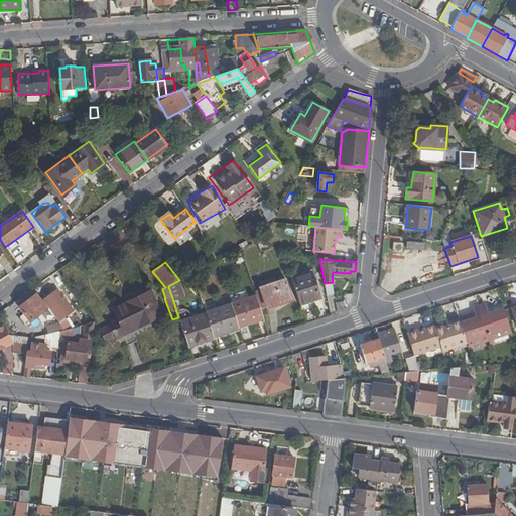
[(312,272),(292,278),(300,304),(311,300),(312,303),(321,300),(312,272)]
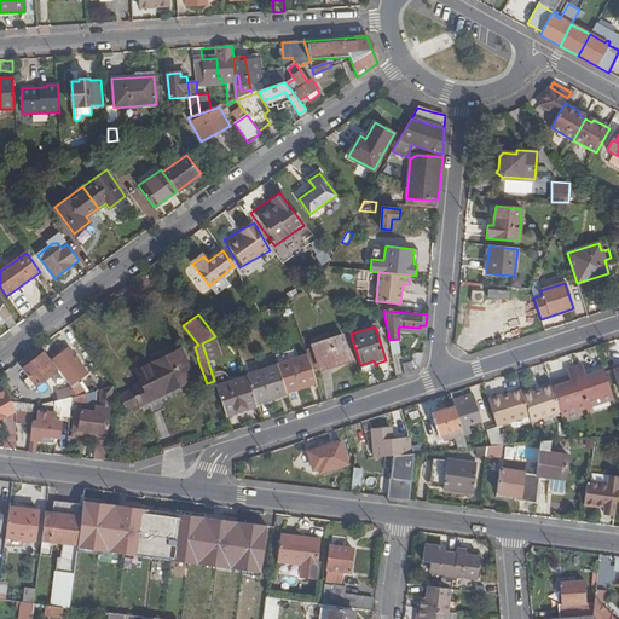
[(312,345),(330,339),(328,334),(311,340),(312,345)]
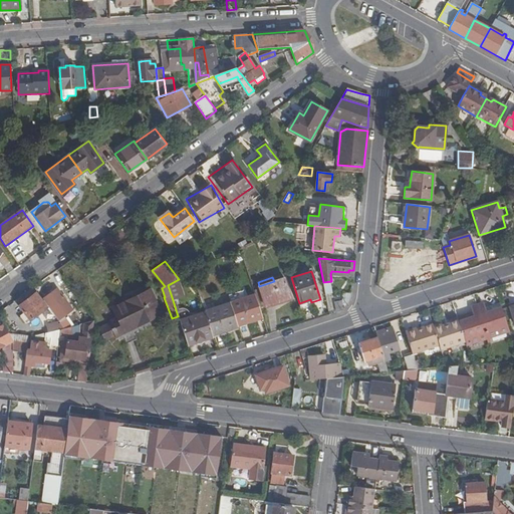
[(284,278),(274,281),(259,286),(260,289),(265,305),(266,306),(282,301),(280,293),(288,288),(284,278)]
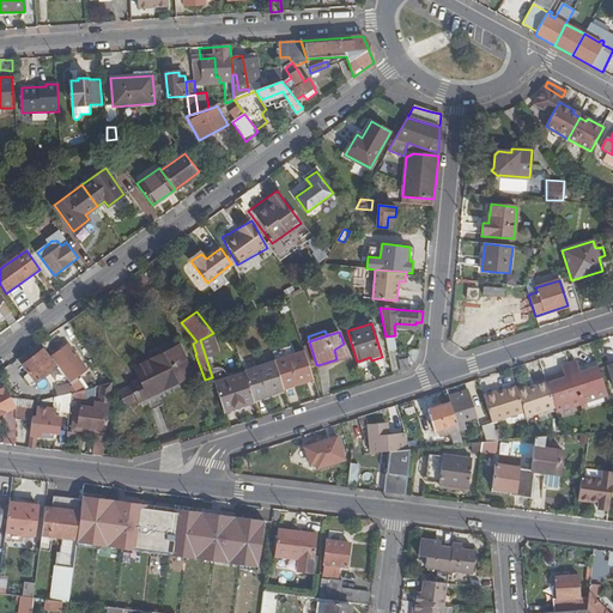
[(219,353),(213,333),(200,340),(206,358),(219,353)]
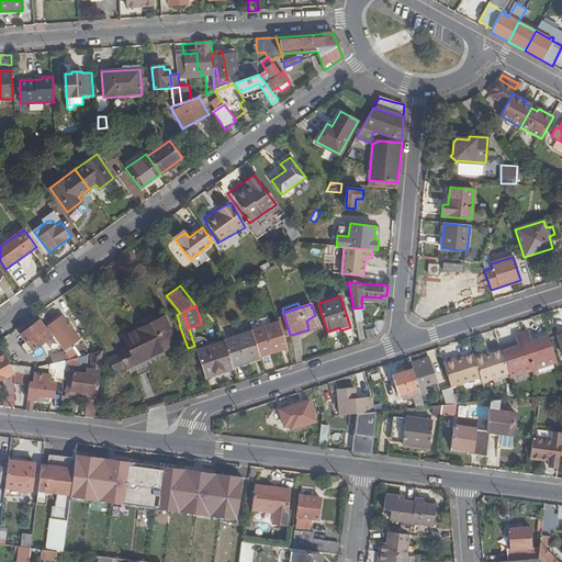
[(362,307),(353,308),(356,322),(363,319),(362,307)]
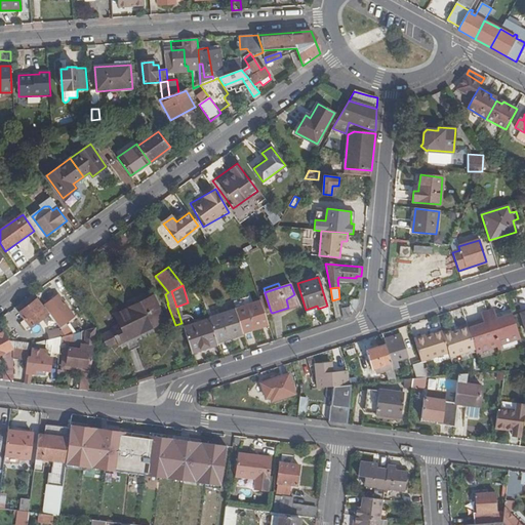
[(297,305),(294,294),(286,299),(288,308),(297,305)]
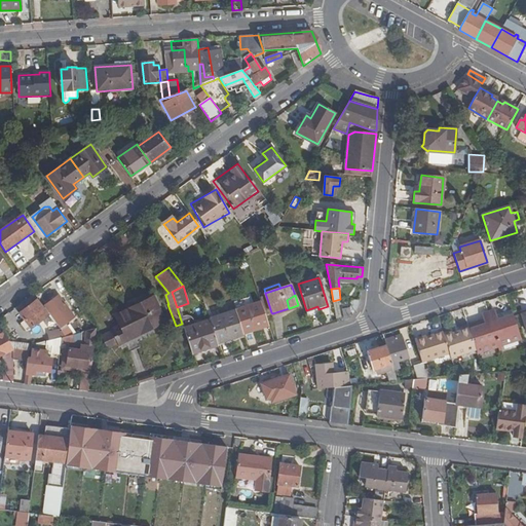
[(59,296),(44,306),(45,308),(49,313),(60,328),(74,316),(59,296)]
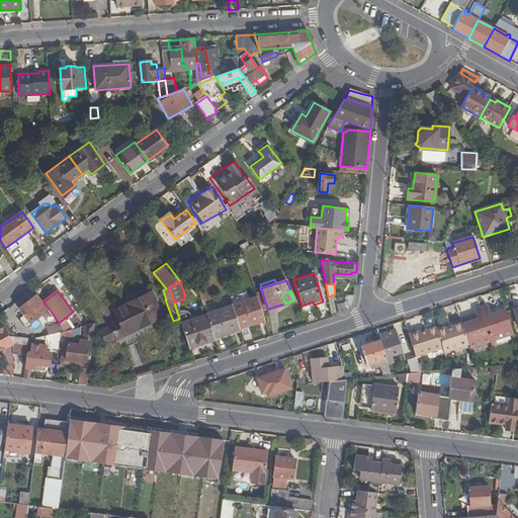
[(267,308),(262,291),(257,292),(263,310),(267,308)]
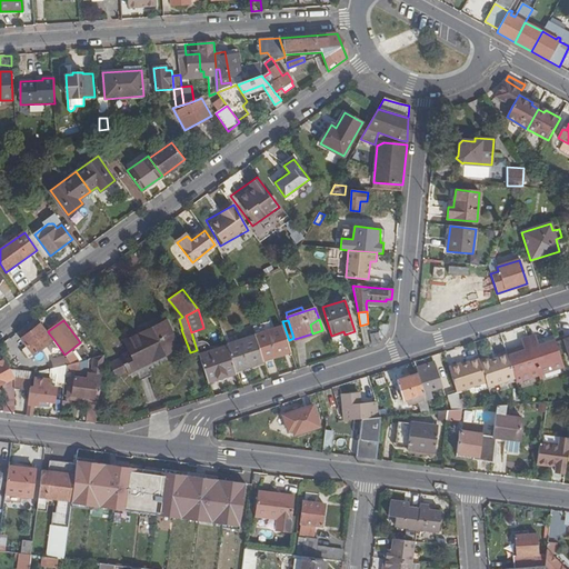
[(121,358),(122,358),(128,370),(178,346),(171,332),(166,321),(132,338),(125,341),(130,353),(121,358)]
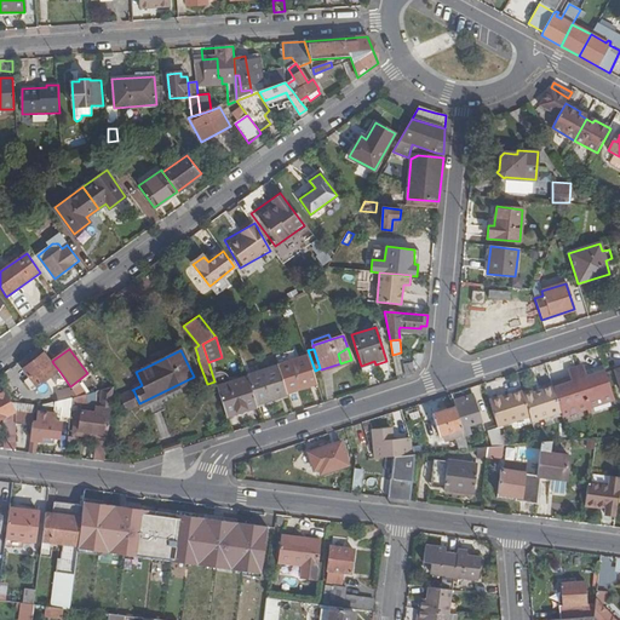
[(58,369),(53,363),(51,365),(44,354),(22,369),(28,377),(24,380),(30,390),(35,386),(36,386),(58,369)]
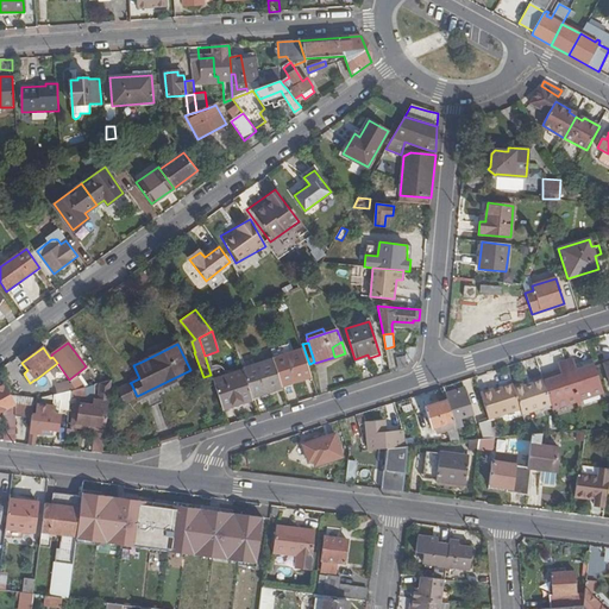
[(415,356),(416,349),(407,347),(407,356),(408,365),(415,356)]
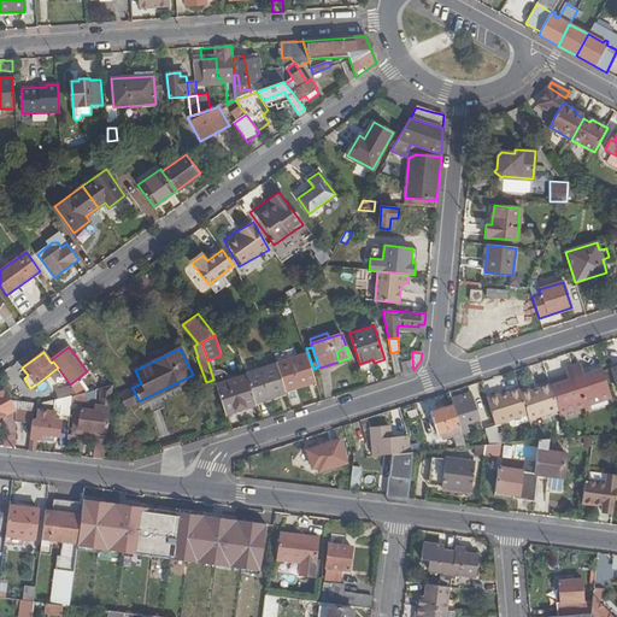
[(276,363),(276,364),(285,387),(294,383),(297,387),(316,381),(306,353),(276,363)]
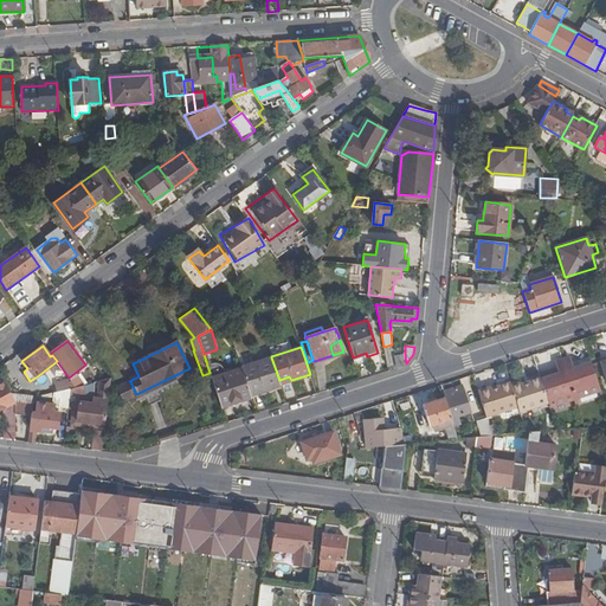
[(405,366),(406,363),(405,354),(394,355),(397,368),(405,366)]
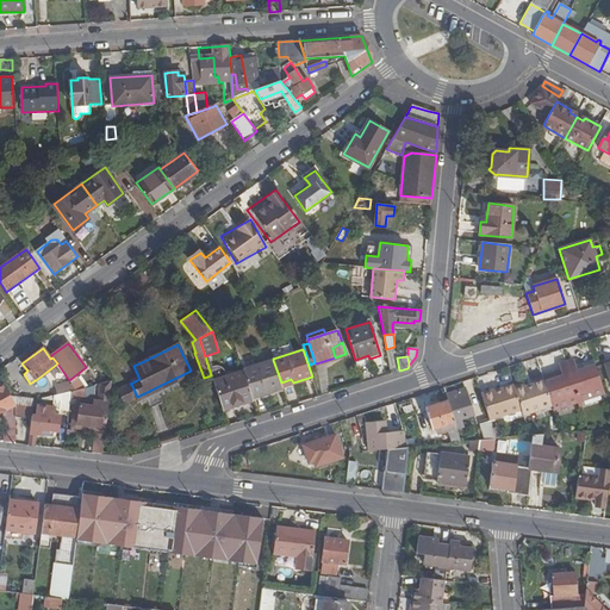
[(242,369),(243,371),(251,397),(282,387),(281,386),(281,383),(273,360),(242,369)]
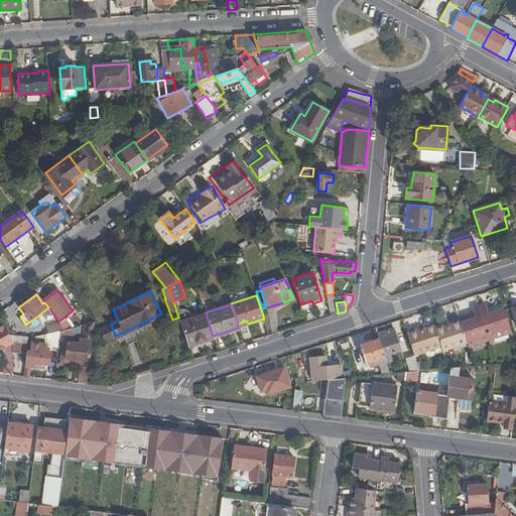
[(459,319),(460,321),(467,344),(468,346),(511,332),(502,304),(487,309),(488,313),(476,317),(475,313),(459,319)]
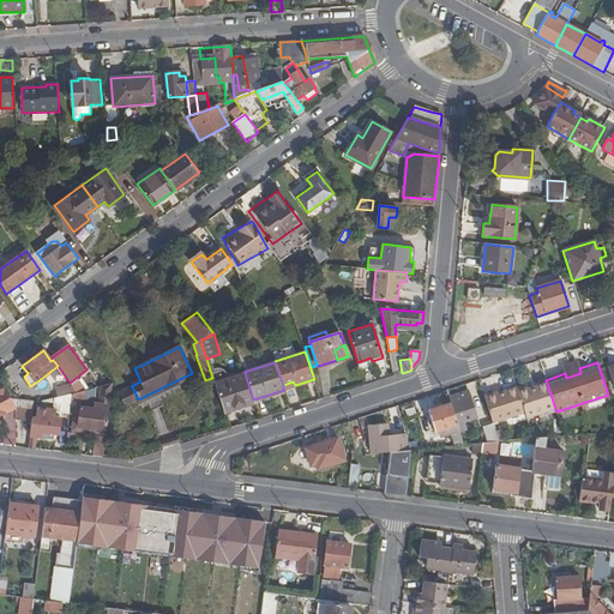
[(563,367),(565,373),(566,378),(581,373),(579,368),(577,362),(563,367)]
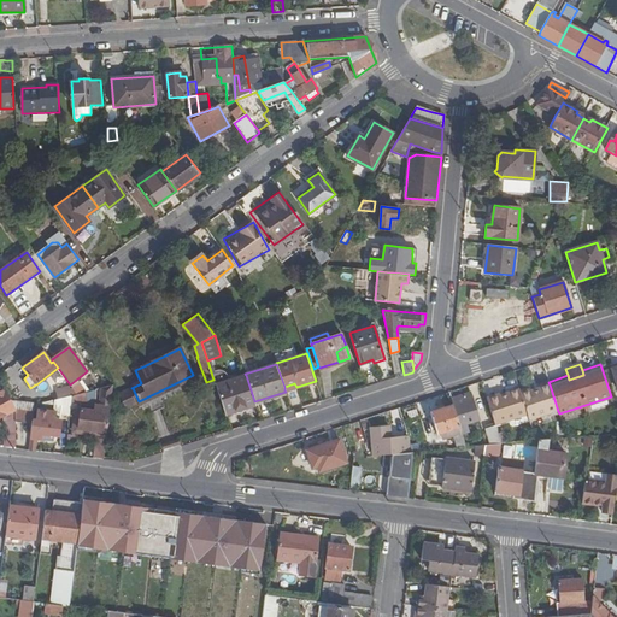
[(246,375),(215,385),(224,412),(254,403),(254,401),(246,375)]
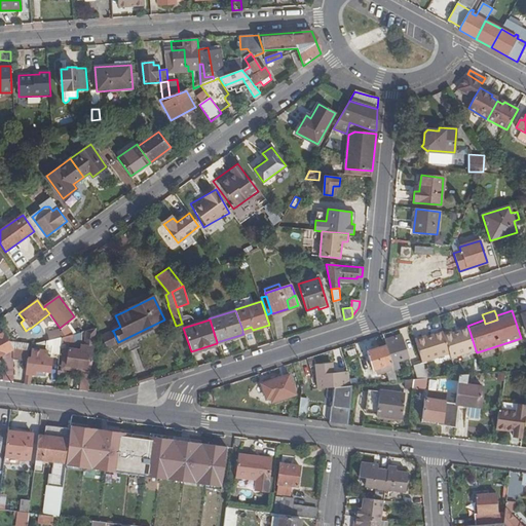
[(68,327),(63,331),(66,336),(73,335),(68,327)]
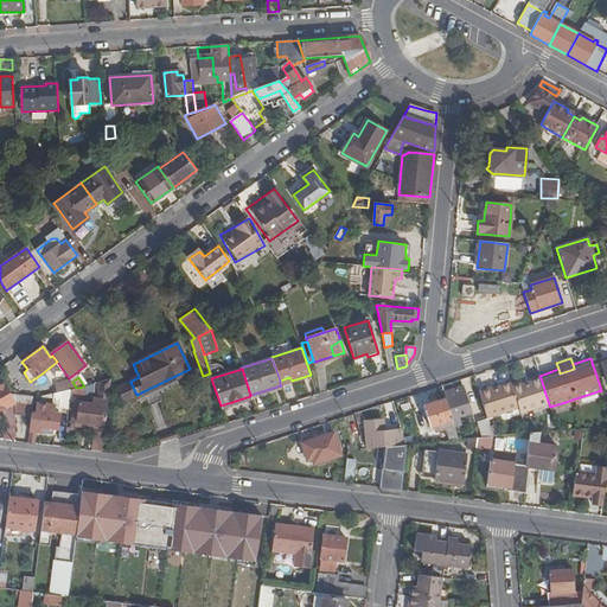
[(491,388),(478,393),(487,419),(519,408),(522,414),(549,404),(541,378),(522,385),(521,384),(511,387),(510,384),(491,390),(491,388)]
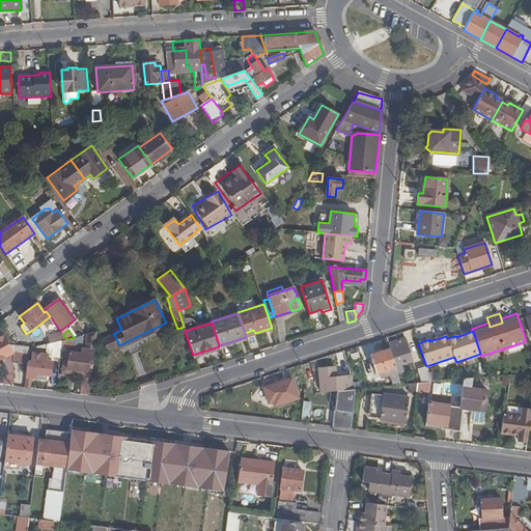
[(9,344),(3,334),(0,336),(0,358),(12,352),(9,344)]
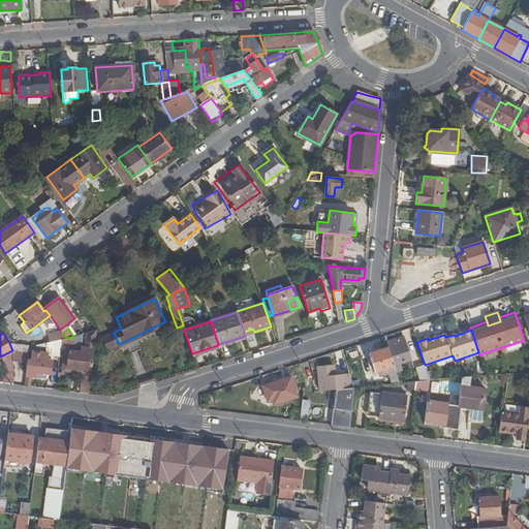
[(119,344),(114,333),(103,339),(106,350),(119,344)]
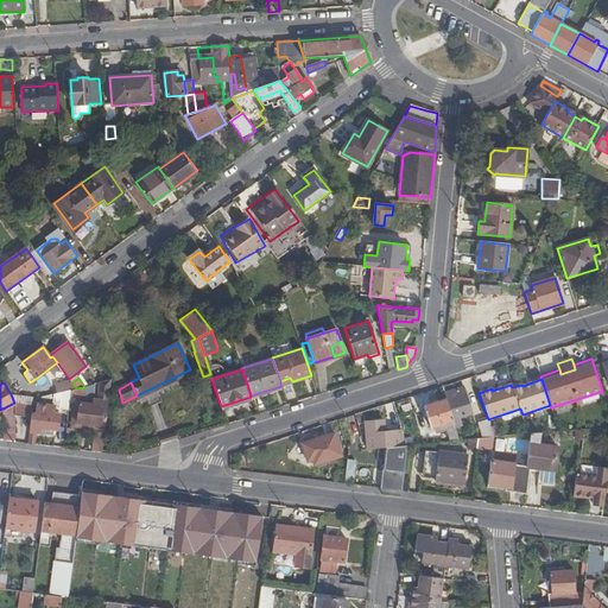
[(51,387),(56,394),(70,391),(64,384),(51,387)]
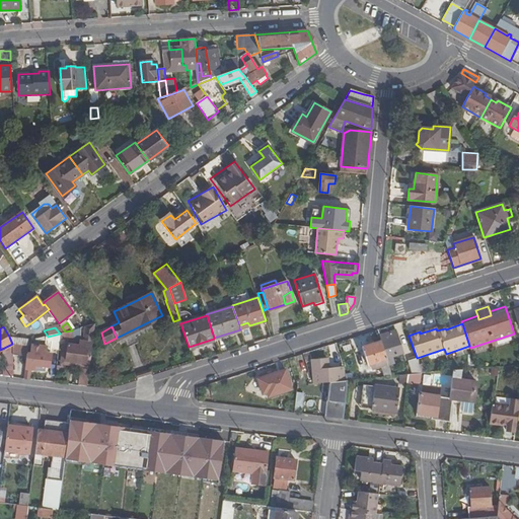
[(65,361),(89,364),(94,330),(84,329),(83,341),(80,341),(79,346),(67,344),(65,361)]
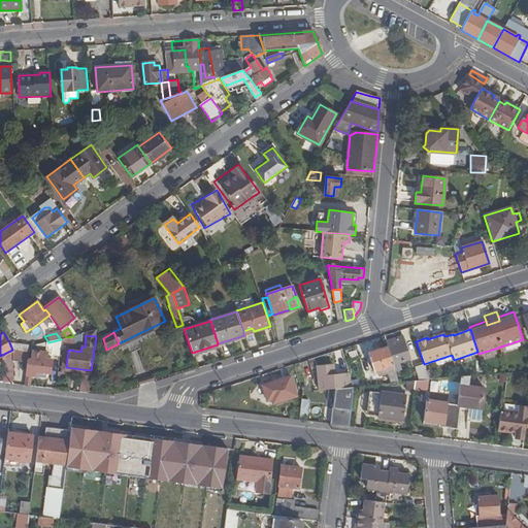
[(402,336),(386,341),(388,347),(395,371),(400,370),(398,363),(409,360),(402,336)]
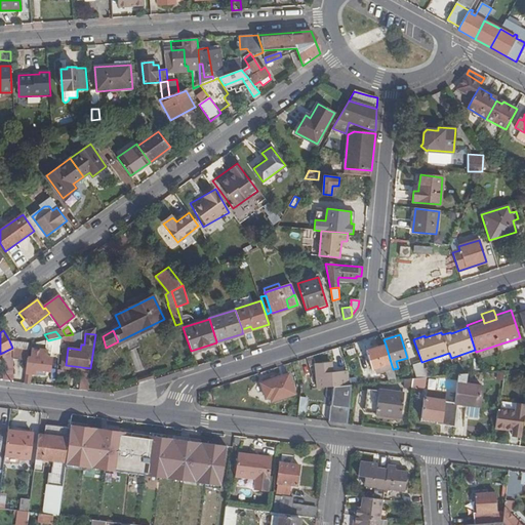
[(46,351),(59,353),(61,341),(61,337),(48,340),(47,340),(46,351)]
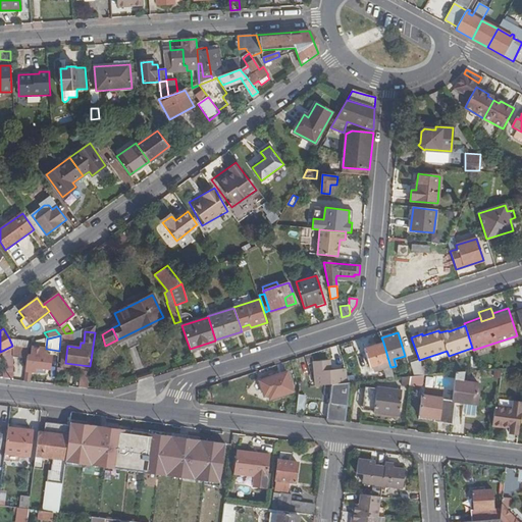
[(12,346),(12,357),(27,358),(30,343),(30,342),(9,338),(12,346)]
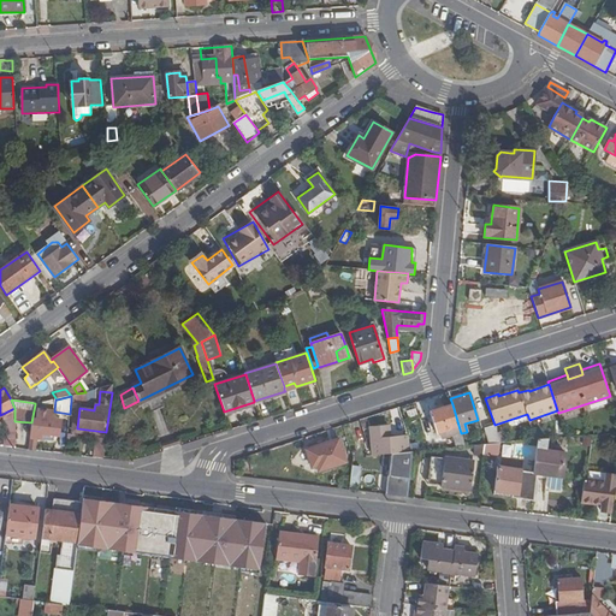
[(461,433),(452,404),(430,413),(436,432),(440,431),(443,439),(452,436),(456,448),(466,446),(461,433)]
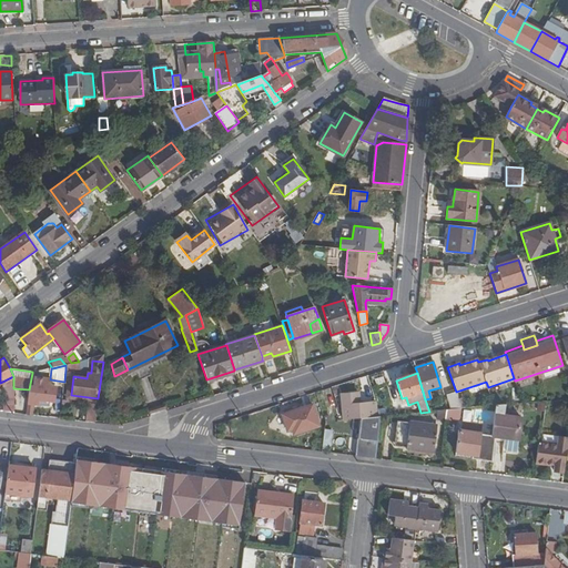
[(33,387),(37,388),(33,405),(48,407),(49,402),(54,403),(57,388),(57,382),(34,378),(33,387)]
